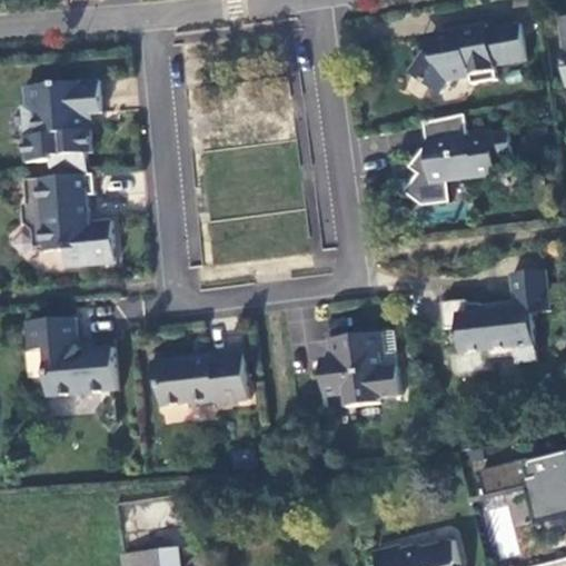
[(485,22),(443,30),(434,43),(425,46),(408,70),(439,91),(448,79),(469,75),(470,82),(496,77),(493,63),(525,57),(518,21),(486,27),(485,22)]
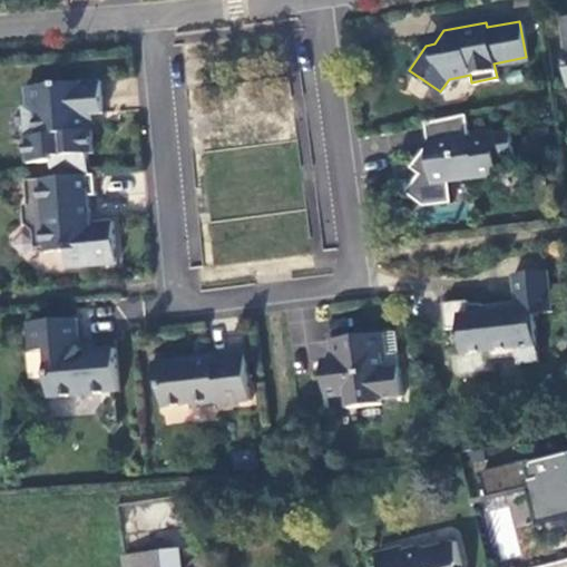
[(85,152),(91,150),(89,121),(85,121),(84,113),(101,111),(98,78),(23,85),(25,104),(33,111),(36,134),(23,135),(26,162),(50,159),(52,159),(52,155),(85,152)]
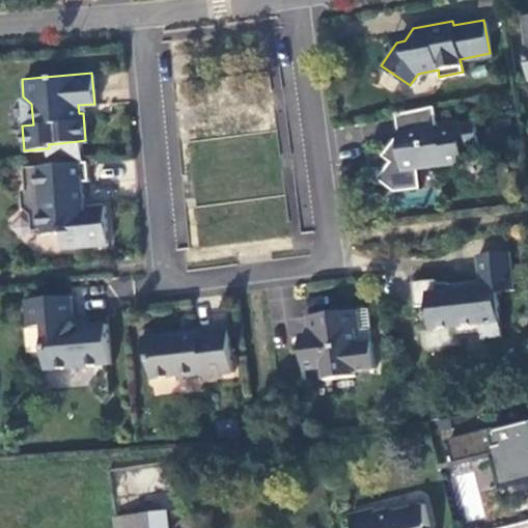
[(394,155),(378,177),(394,190),(419,187),(417,168),(479,159),(474,121),(437,126),(433,106),(395,113),(399,133),(386,148),(394,155)]
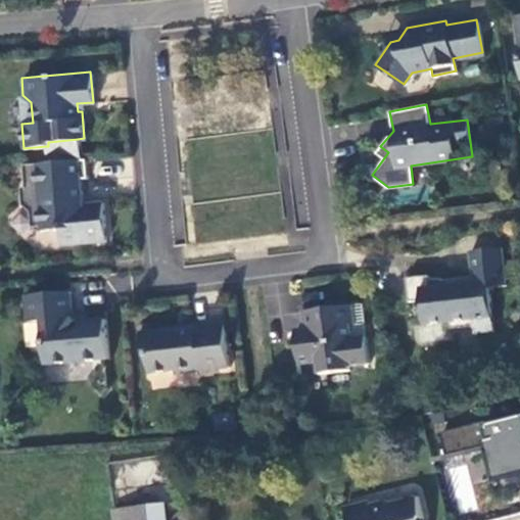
[(48,160),(80,157),(78,139),(48,142),(48,146),(46,146),(48,160)]
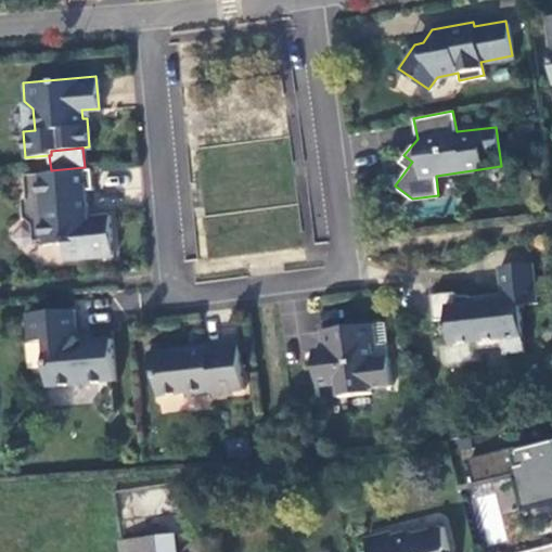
[(403,155),(399,161),(407,168),(412,162),(403,155)]
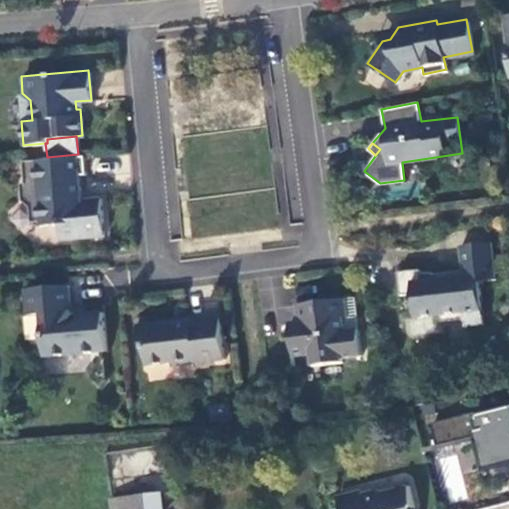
[(78,173),(84,173),(83,154),(78,154),(47,157),(22,160),(24,181),(19,182),(21,198),(29,206),(30,219),(37,225),(59,223),(59,238),(103,234),(100,196),(89,197),(85,202),(80,197),(78,173)]
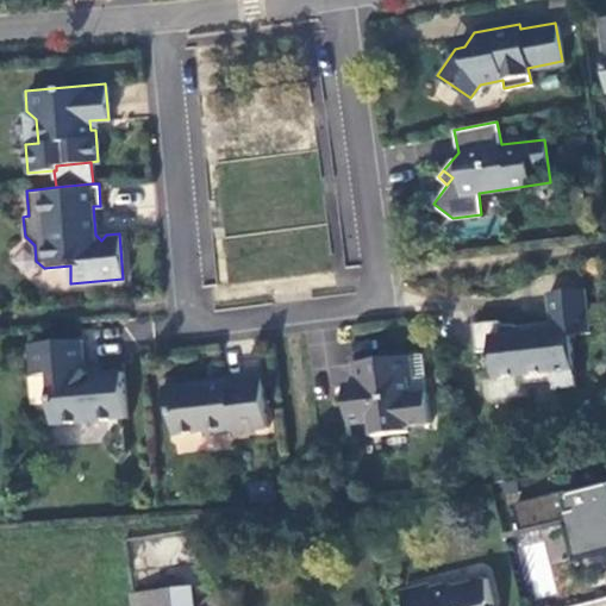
[(524,373),(539,370),(541,379),(550,378),(551,386),(573,383),(568,333),(587,331),(582,286),(545,291),(549,328),(528,330),(523,325),(514,322),(504,322),(498,323),(498,319),(472,322),(475,349),(491,348),(492,355),(488,355),(489,368),(493,367),(494,376),(524,373)]
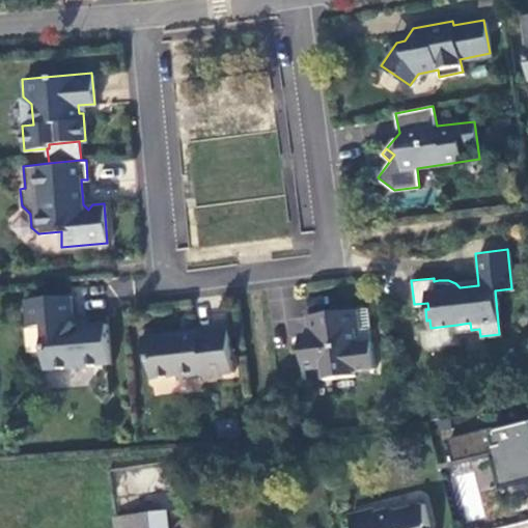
[(25,325),(40,324),(45,368),(109,362),(105,322),(77,324),(72,320),(70,294),(23,298),(25,325)]
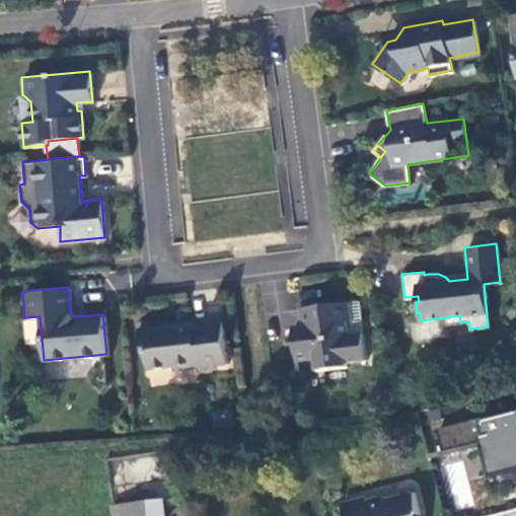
[(361,332),(346,334),(344,320),(350,320),(347,301),(298,307),(300,324),(291,325),(296,359),(314,357),(316,369),(345,365),(345,361),(364,359),(361,332)]
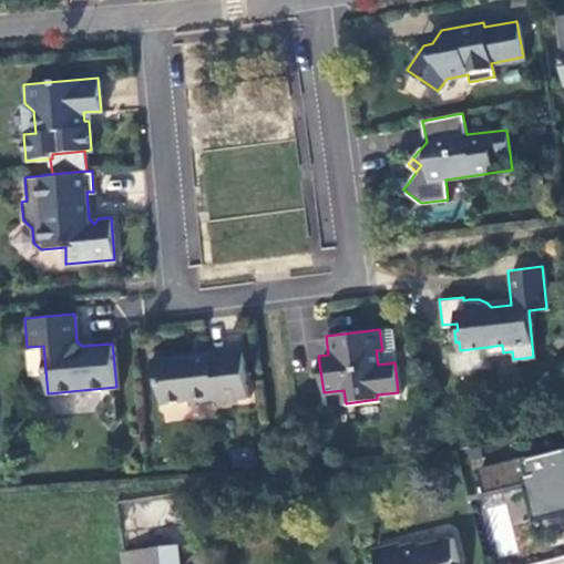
[(502,345),(488,347),(489,355),(503,352),(502,345)]
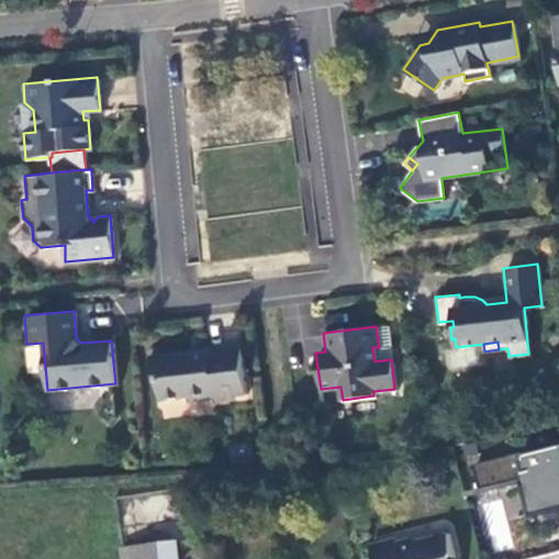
[(157,379),(160,399),(187,395),(188,400),(245,392),(238,344),(194,349),(194,354),(180,356),(180,351),(148,356),(151,375),(157,379)]
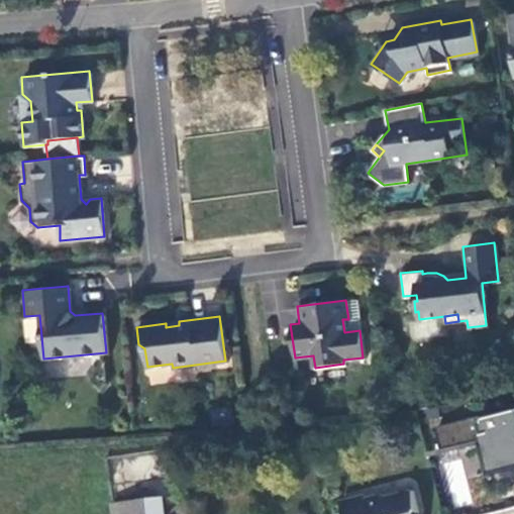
[(478,413),(433,423),(440,447),(483,436),(490,468),(513,461),(513,407),(478,417),(478,413)]
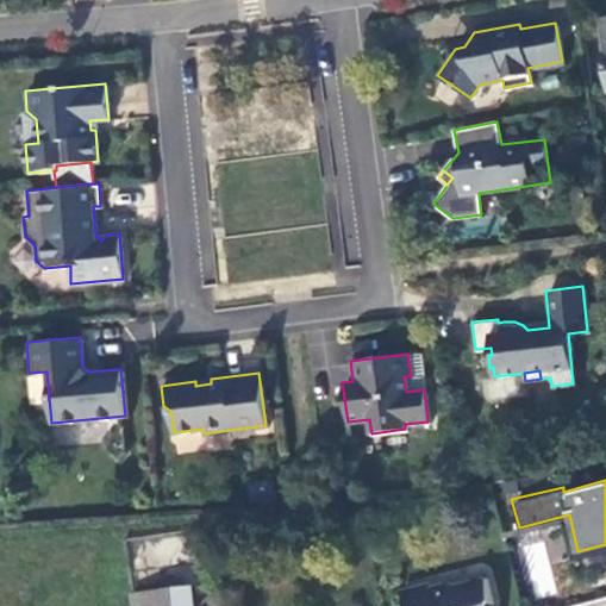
[(400,588),(404,605),(486,605),(491,600),(485,575),(453,583),(447,580),(429,585),(428,581),(400,588)]
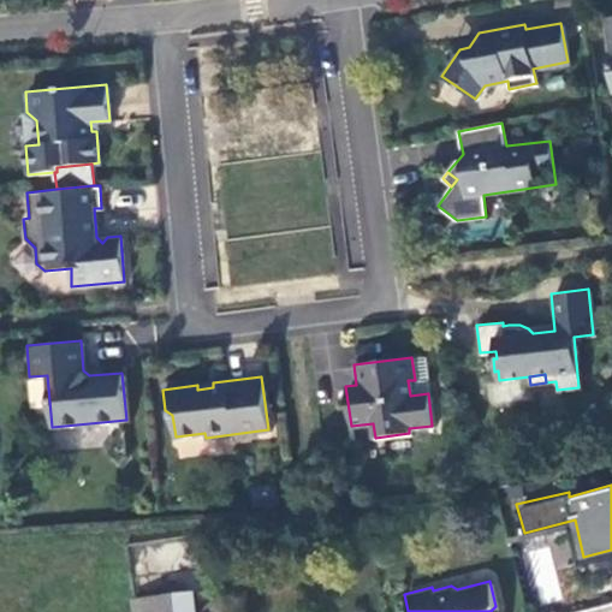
[(195,611),(192,588),(182,590),(184,611),(195,611)]
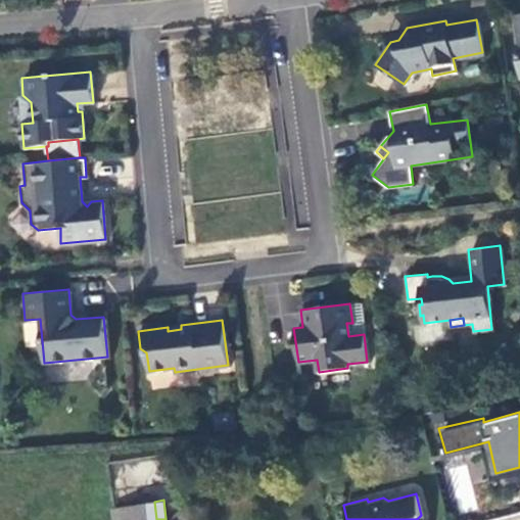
[(156,519),(154,502),(110,508),(111,519),(156,519)]
